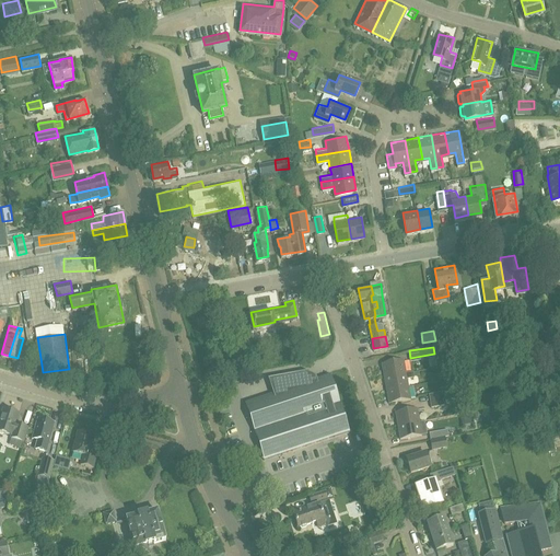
[(382,360),(384,373),(406,369),(404,356),(382,360)]
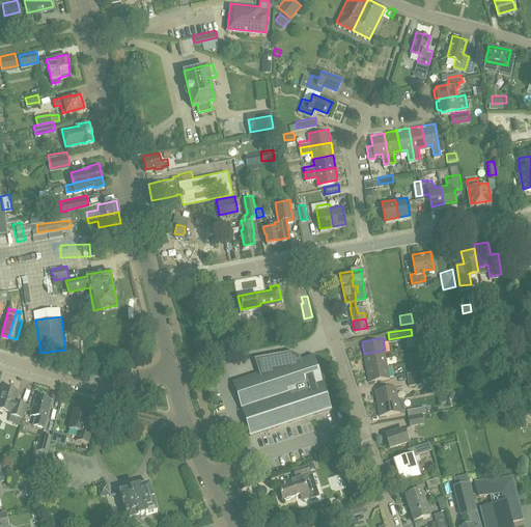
[(364,354),(366,366),(387,362),(386,355),(393,354),(392,349),(385,350),(364,354)]
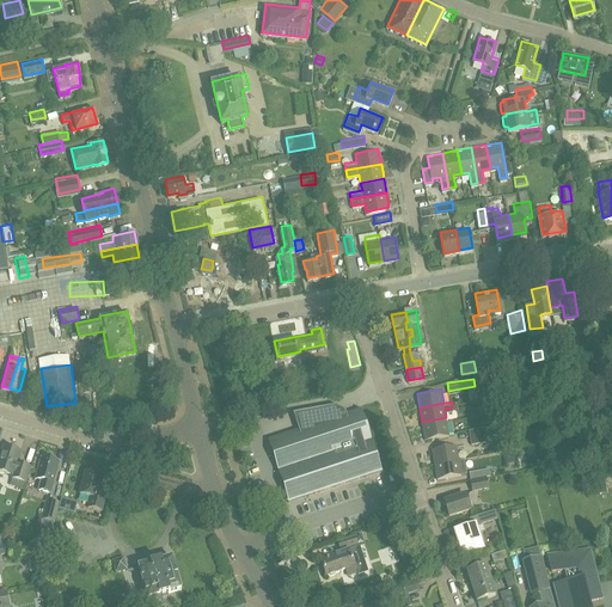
[(298,427),(273,435),(292,491),(317,483),(318,488),(379,467),(360,406),(346,411),(344,408),(335,403),(292,410),(298,427)]
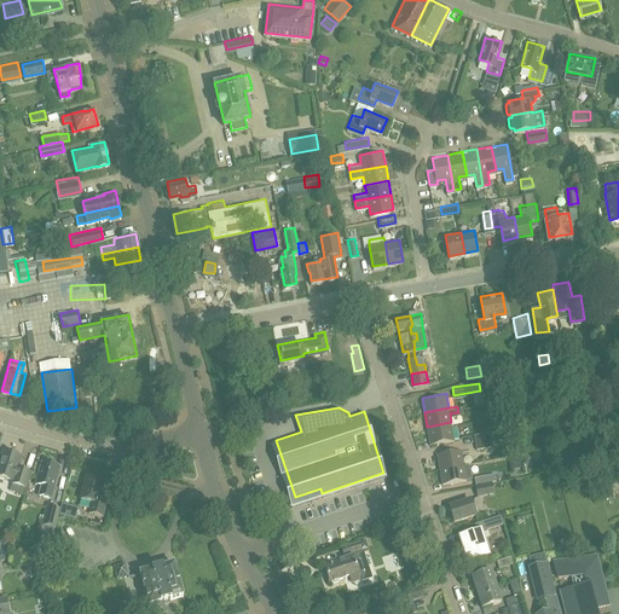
[(451,422),(427,427),(431,441),(453,436),(451,422)]
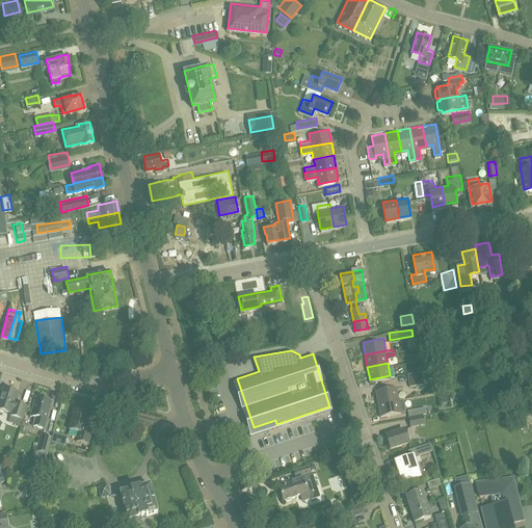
[(420,369),(407,371),(408,377),(421,375),(420,369)]
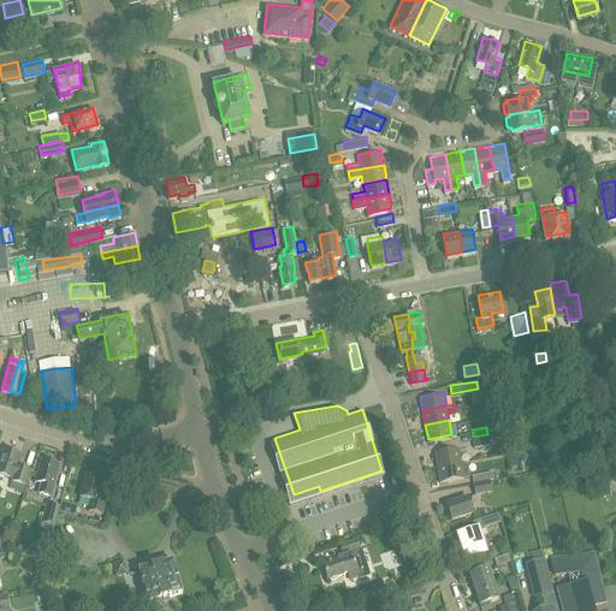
[(487,434),(473,437),(474,444),(490,440),(487,434)]
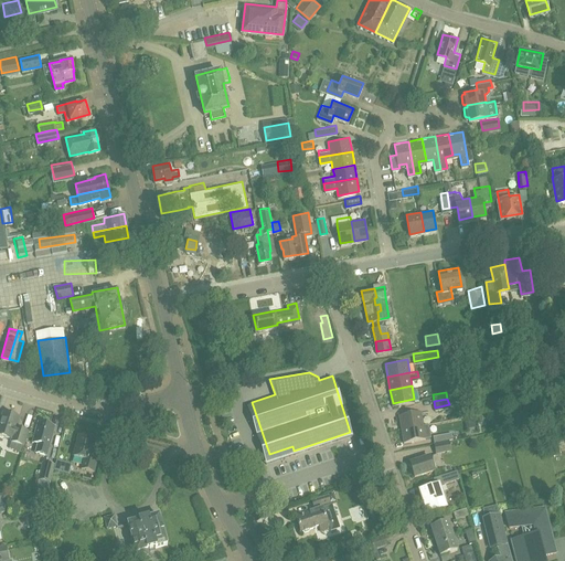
[(3,409),(0,420),(0,432),(12,436),(11,438),(17,441),(24,443),(29,429),(16,424),(19,414),(3,409)]
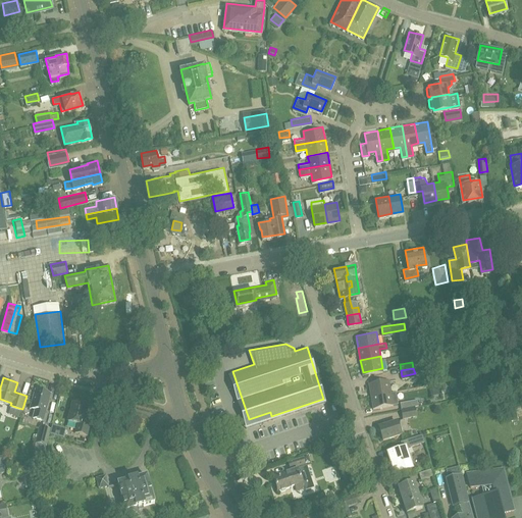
[(368,380),(371,393),(390,390),(388,377),(368,380)]
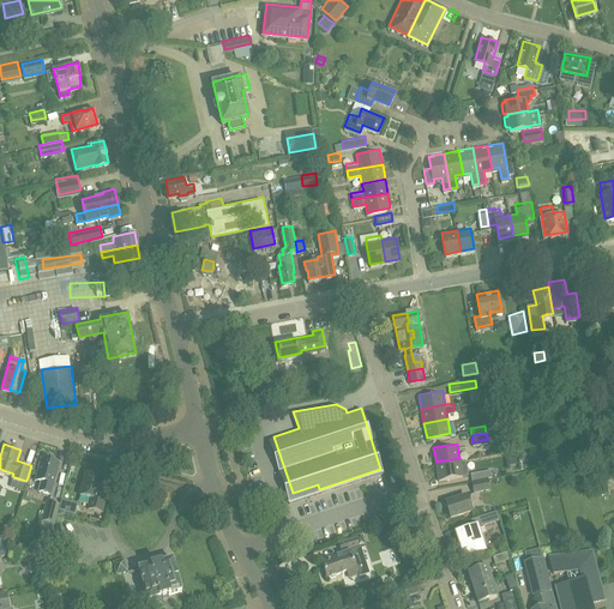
[(38,488),(52,492),(60,460),(59,460),(58,458),(54,457),(52,458),(49,458),(49,456),(44,454),(43,456),(42,456),(36,477),(42,478),(38,488)]
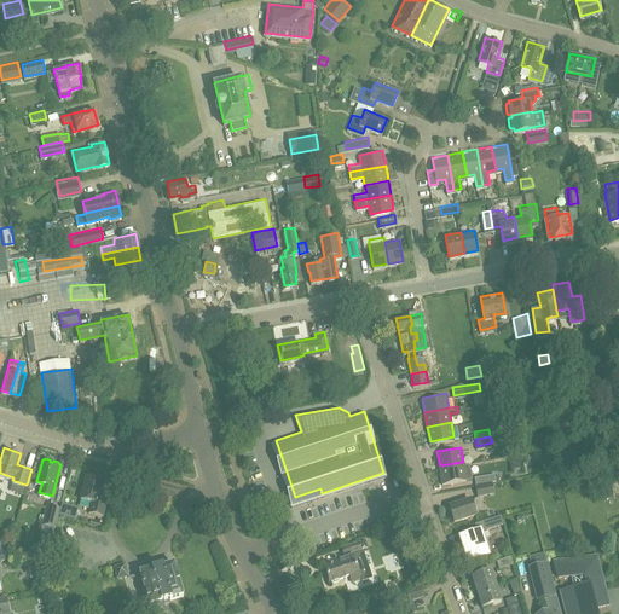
[(463,462),(440,465),(443,480),(467,476),(463,462)]
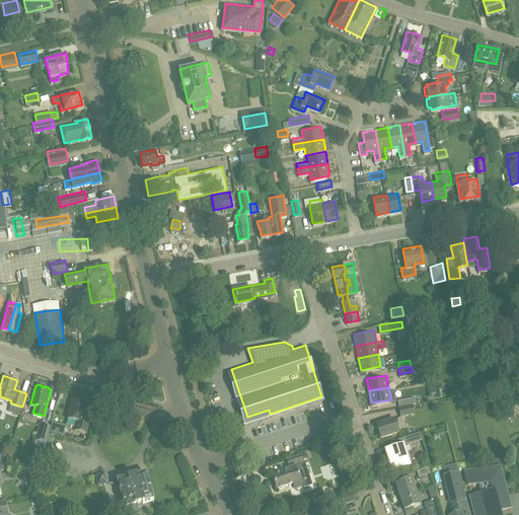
[(397,397),(398,403),(416,400),(415,394),(397,397)]
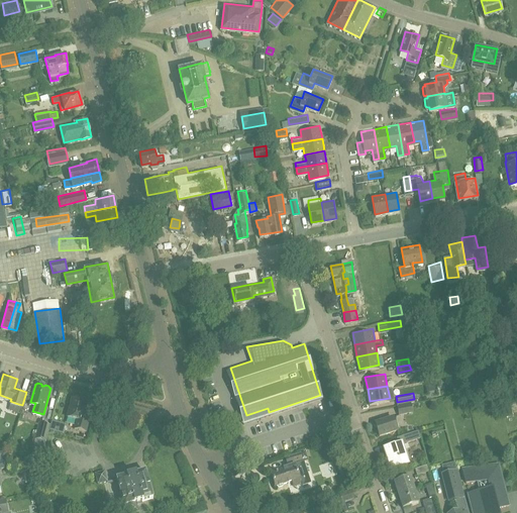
[(75,426),(87,429),(90,415),(84,414),(87,400),(72,396),(68,414),(77,417),(75,426)]
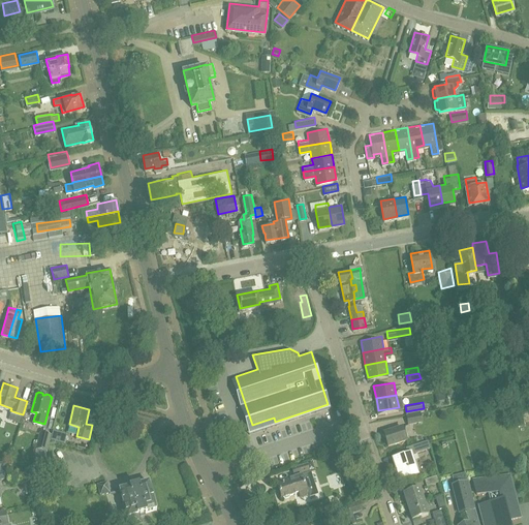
[(406,412),(408,423),(423,420),(422,414),(421,410),(406,412)]
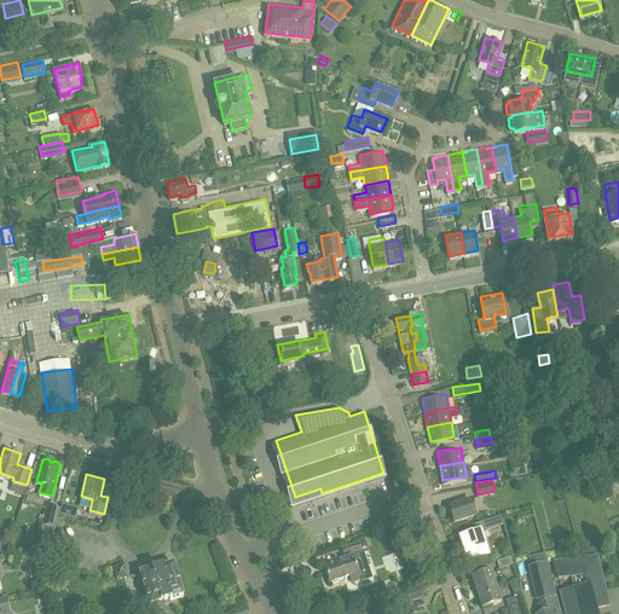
[(450,503),(455,519),(475,511),(470,496),(450,503)]
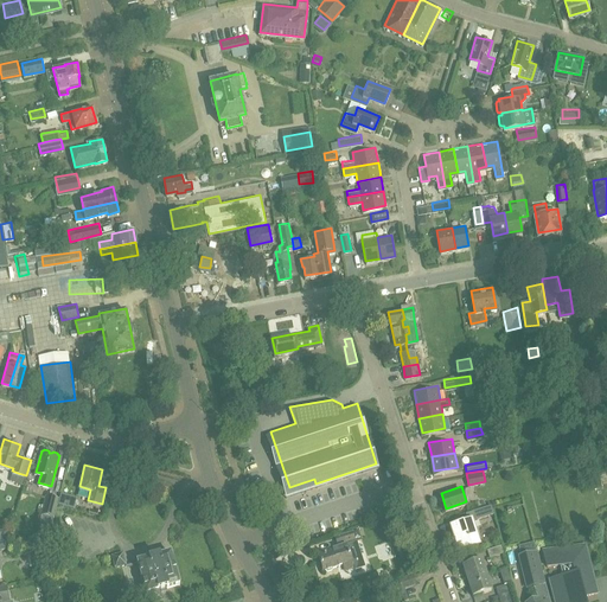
[(42,512),(53,514),(58,497),(46,493),(42,512)]
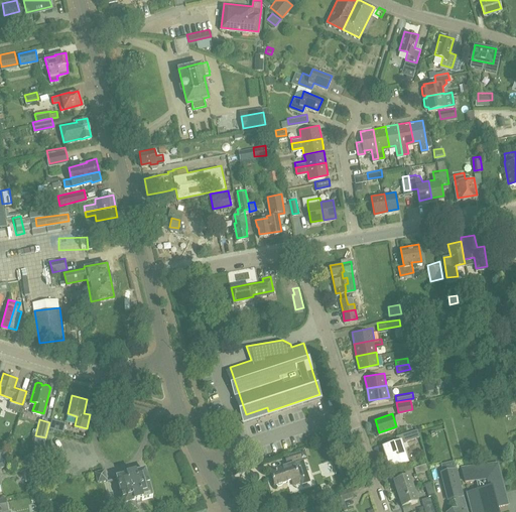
[(396,433),(398,438),(401,437),(401,439),(419,434),(417,426),(396,433)]
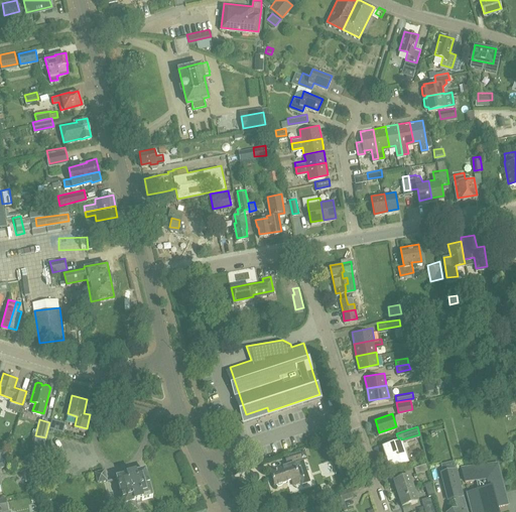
[(401,437),(398,438),(382,443),(390,466),(408,460),(401,439),(401,437)]
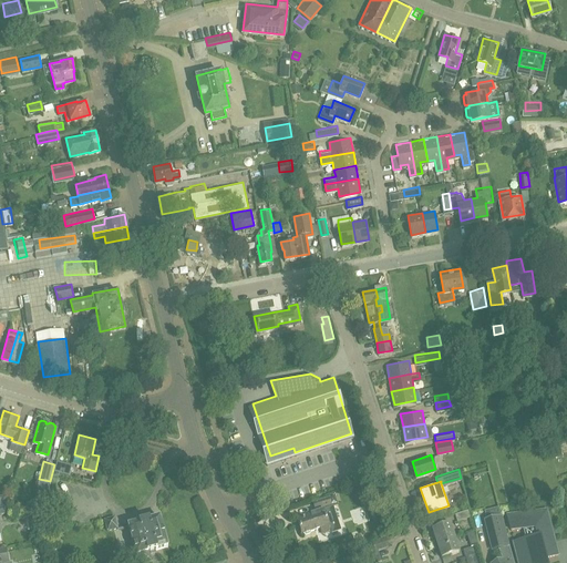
[(361,498),(374,493),(371,482),(358,485),(361,498)]
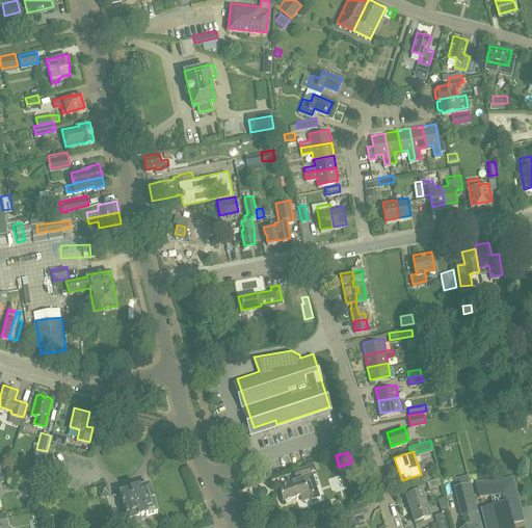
[(302,474),(311,471),(309,464),(294,468),(296,476),(287,479),(288,481),(277,484),(283,498),(300,493),(301,497),(310,494),(302,474)]
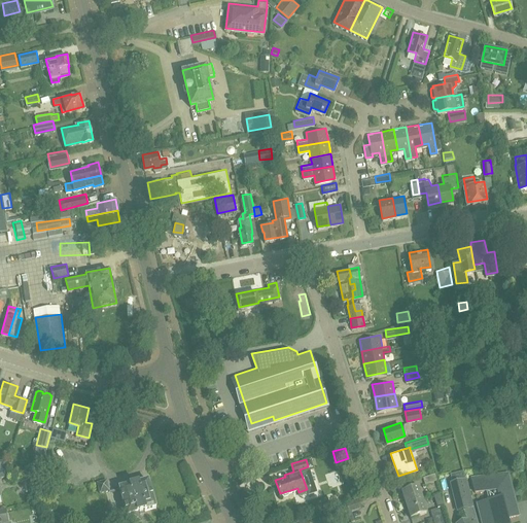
[(423,475),(425,482),(437,478),(434,471),(423,475)]
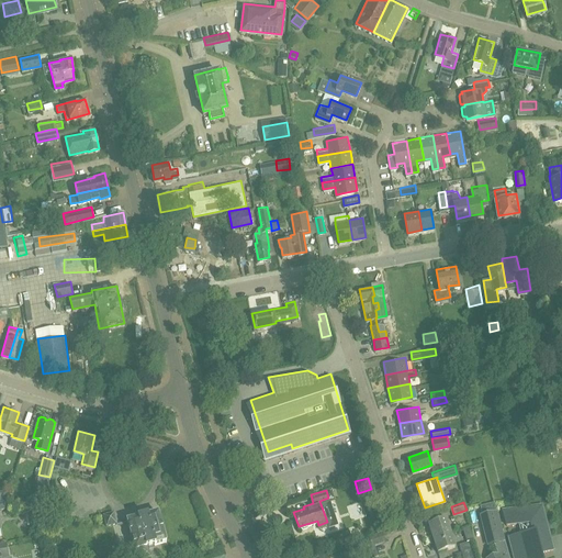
[(506,522),(518,521),(520,532),(509,534),(515,557),(540,557),(539,550),(553,546),(550,533),(542,502),(503,506),(506,522)]
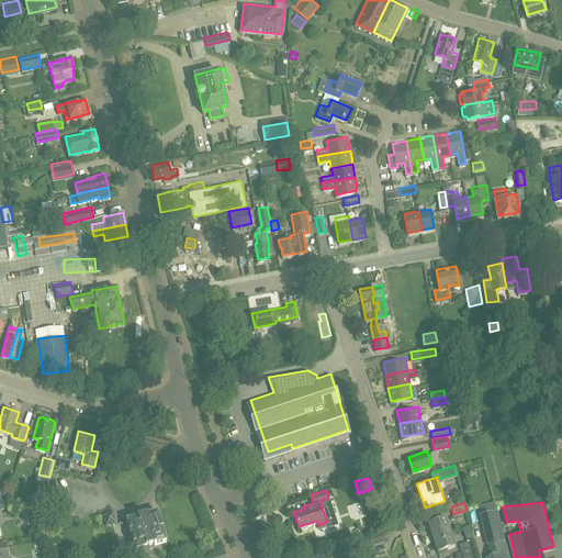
[(482,512),(490,542),(504,538),(497,509),(482,512)]
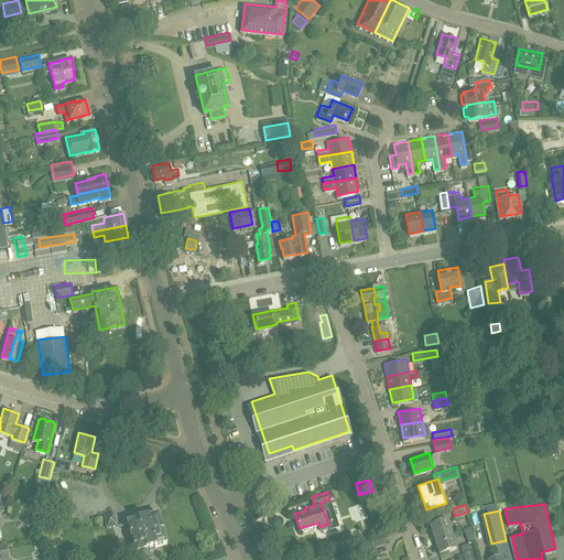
[(117,521),(115,512),(105,515),(107,525),(117,521)]
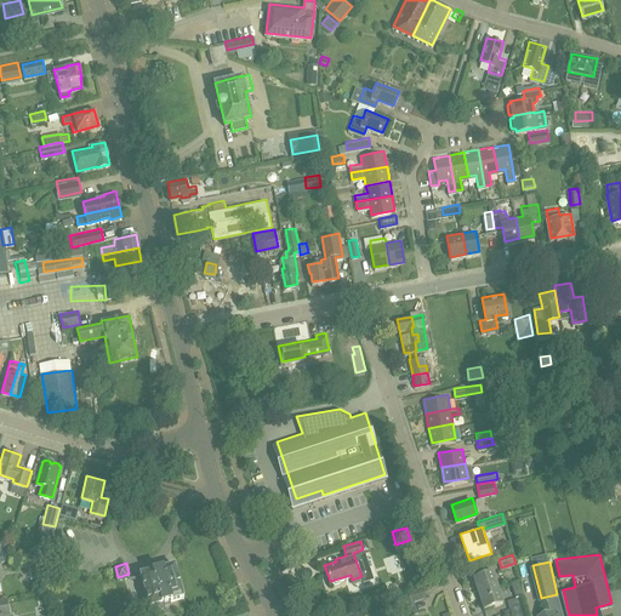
[(163,602),(183,595),(175,563),(141,572),(149,605),(151,604),(154,615),(165,611),(163,602)]
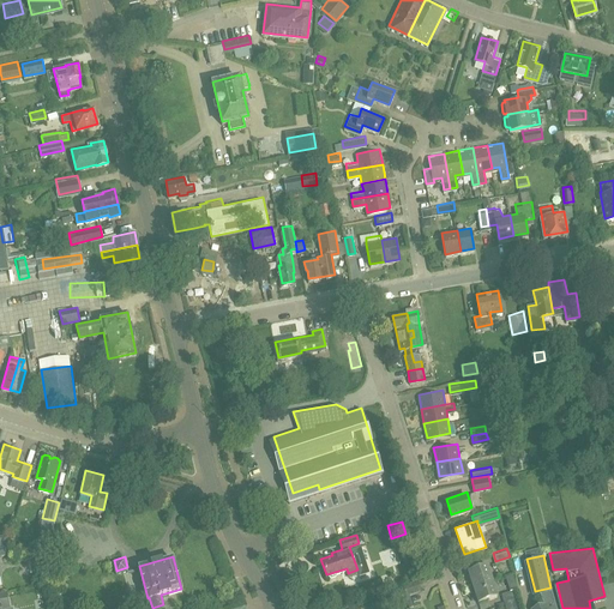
[(468,568),(473,584),(492,578),(487,562),(468,568)]
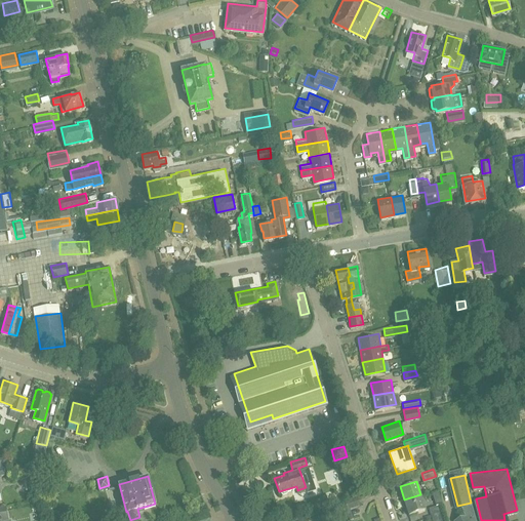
[(420,494),(404,499),(409,513),(425,507),(420,494)]
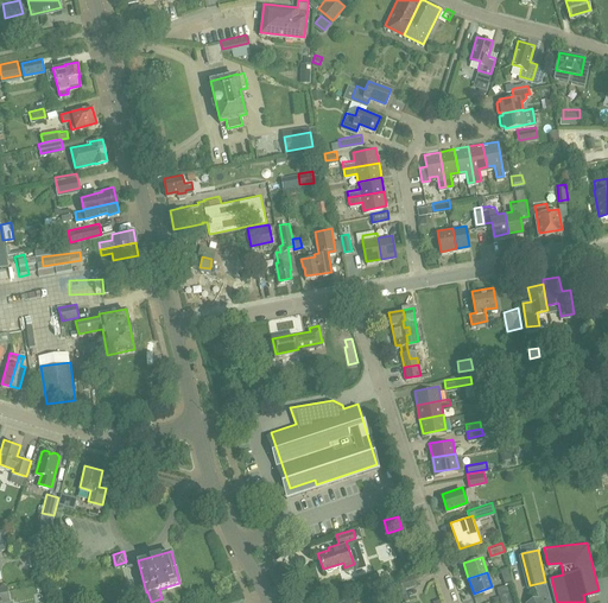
[(418,602),(432,602),(438,601),(431,581),(413,588),(418,602)]
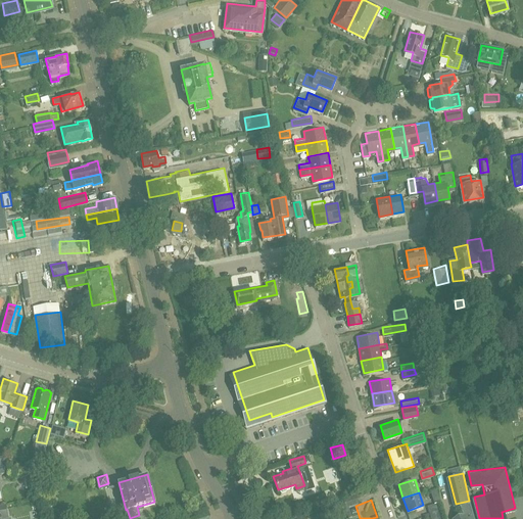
[(439,500),(427,504),(429,510),(441,506),(440,505),(439,500)]
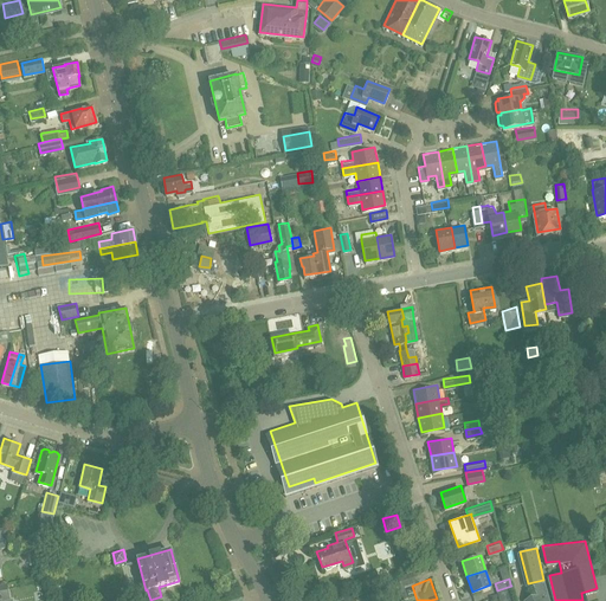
[(516,600),(511,586),(497,590),(501,600),(504,599),(504,600),(516,600)]
